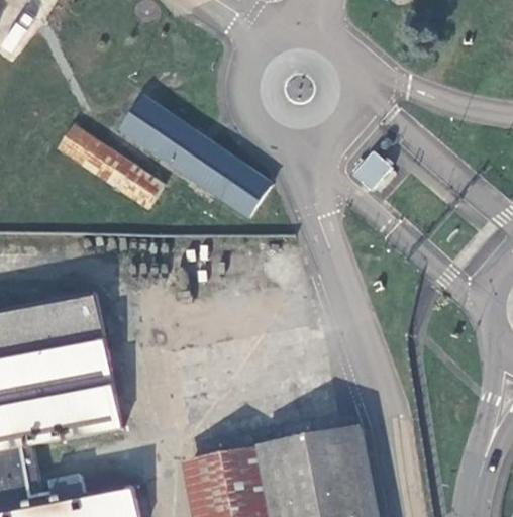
[(267,187),(140,100),(119,131),(245,218),(267,187)]
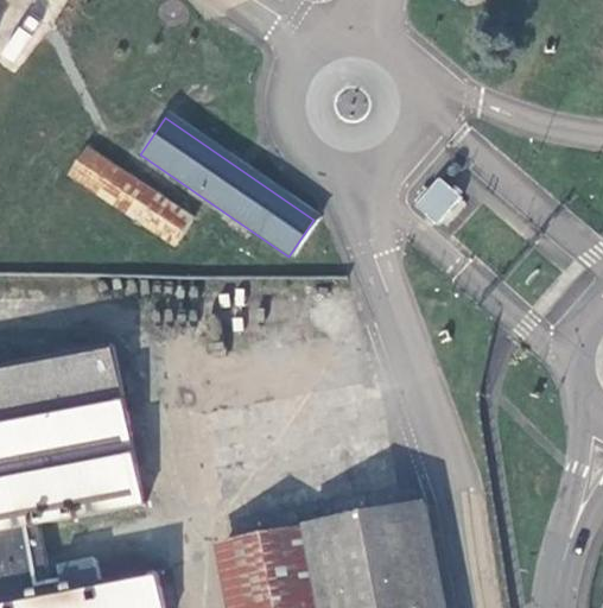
[(84,151),(69,175),(172,245),(188,221),(84,151)]
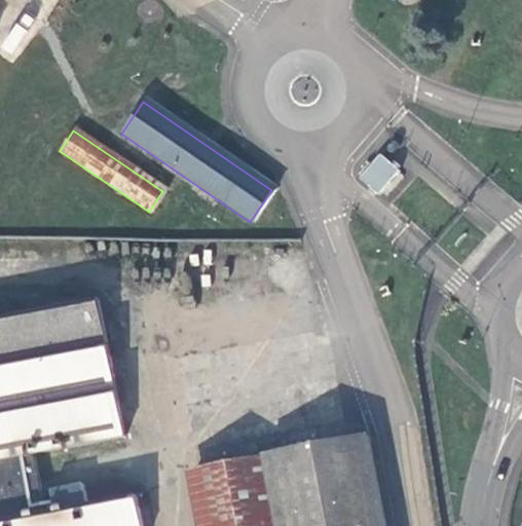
[(377,197),(397,175),(378,158),(358,181),(377,197)]
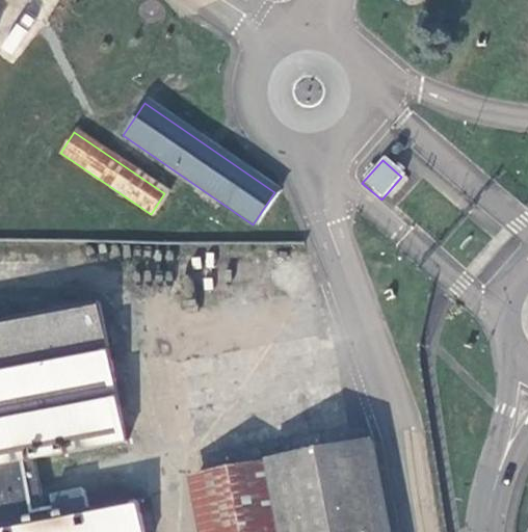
[(123,442),(95,295),(0,313),(0,531),(140,531),(135,502),(86,510),(84,502),(52,508),(54,516),(44,519),(32,459),(123,442)]
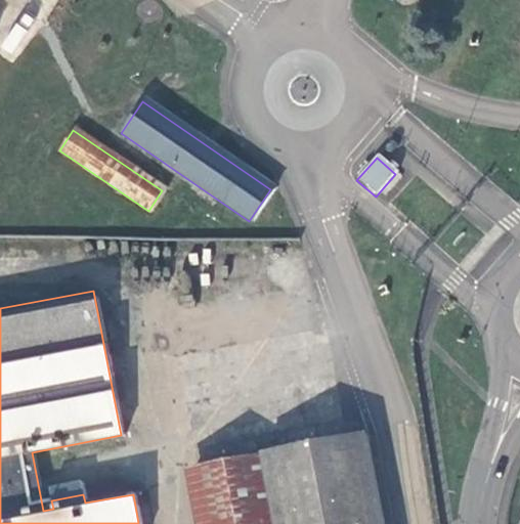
[(258,455),(271,523),(380,523),(362,435),(258,455)]
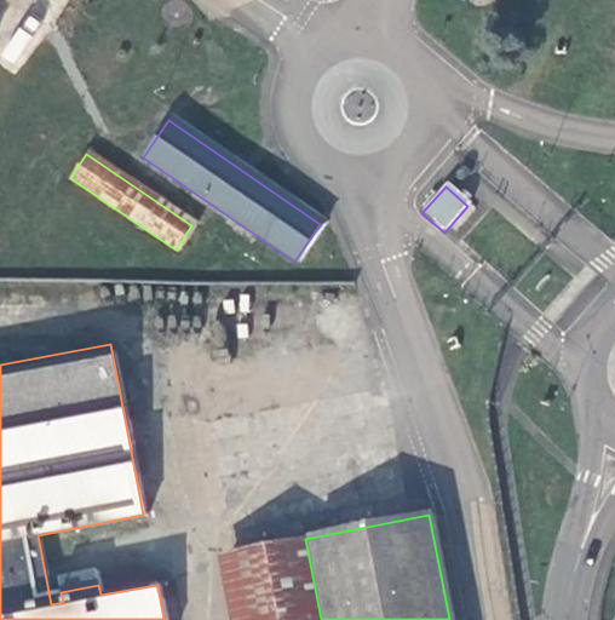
[(240,619),(321,619),(305,539),(226,554),(240,619)]
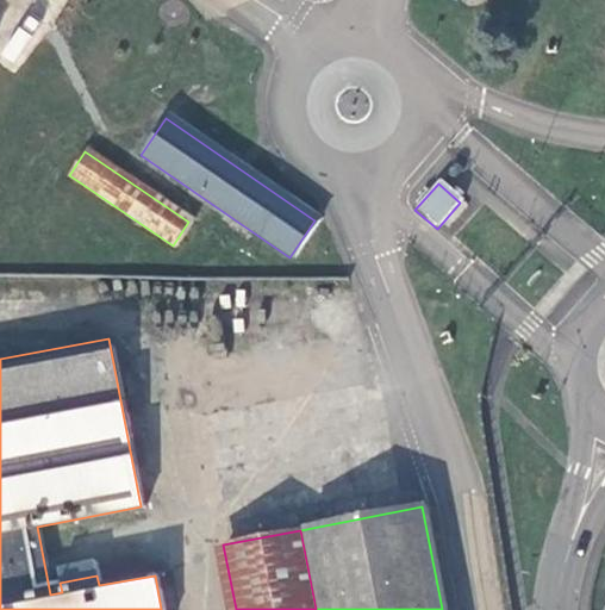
All buildings are outlined.
